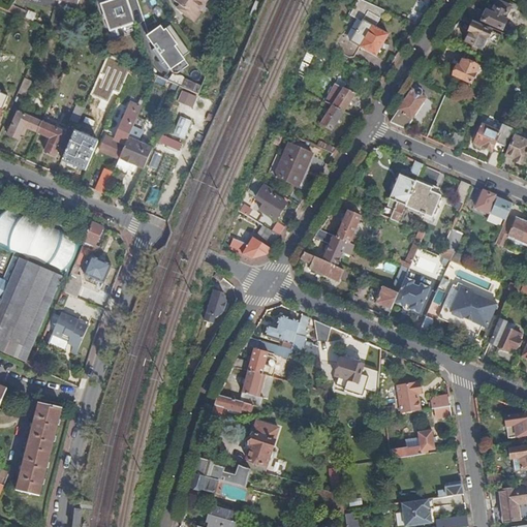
[(107,29),(132,20),(126,0),(101,0),(98,1),(107,29)]
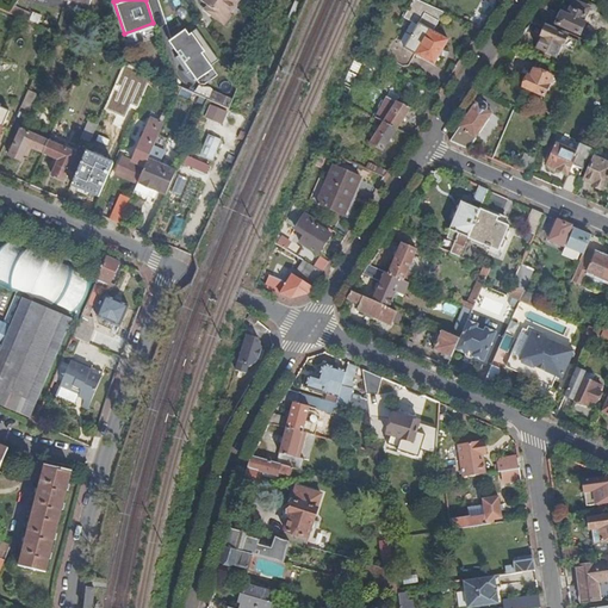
[(227,11),(235,0),(199,0),(210,8),(208,12),(222,23),(229,13),(227,11)]
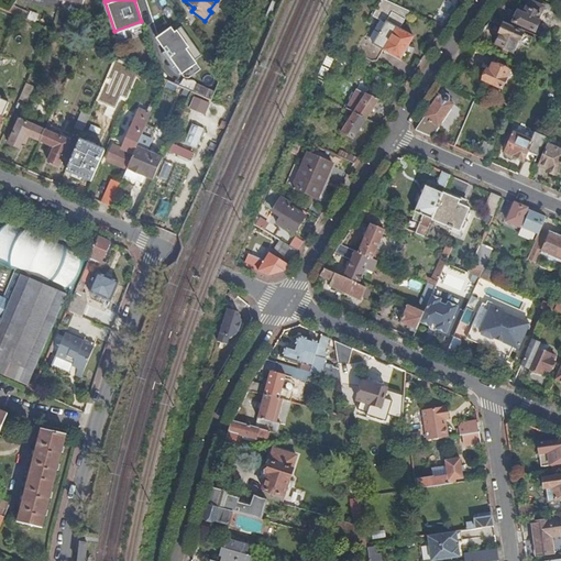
[(403,7),(387,0),(380,0),(371,13),(383,21),(374,36),(370,34),(361,36),(356,45),(360,53),(371,59),(375,58),(382,47),(398,57),(411,34),(397,26),(408,9),(403,7)]
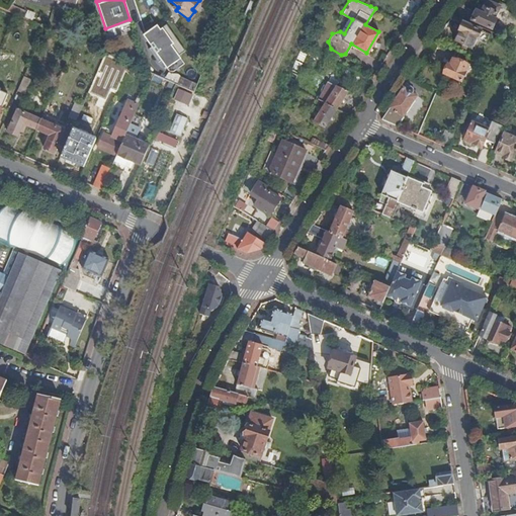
[(499,5),(488,0),(481,0),(479,4),(470,19),(491,28),(495,18),(494,17),(499,5)]
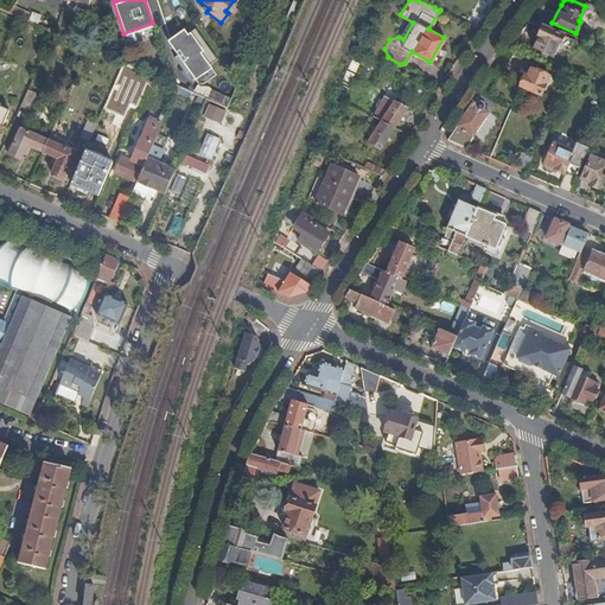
[(562,34),(542,26),(534,48),(552,55),(556,44),(558,45),(562,34)]
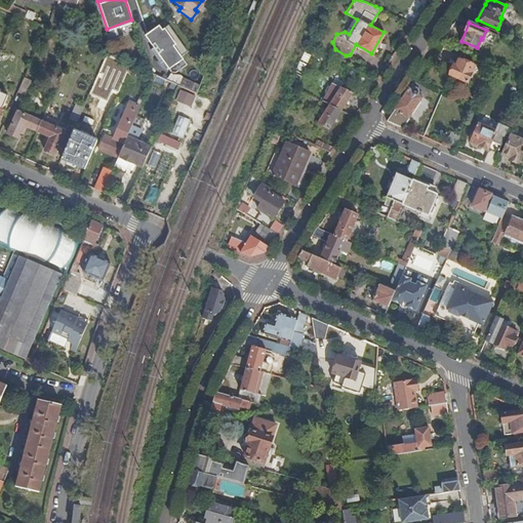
[(183,45),(168,24),(158,31),(160,34),(150,41),(165,65),(180,54),(177,49),(183,45)]
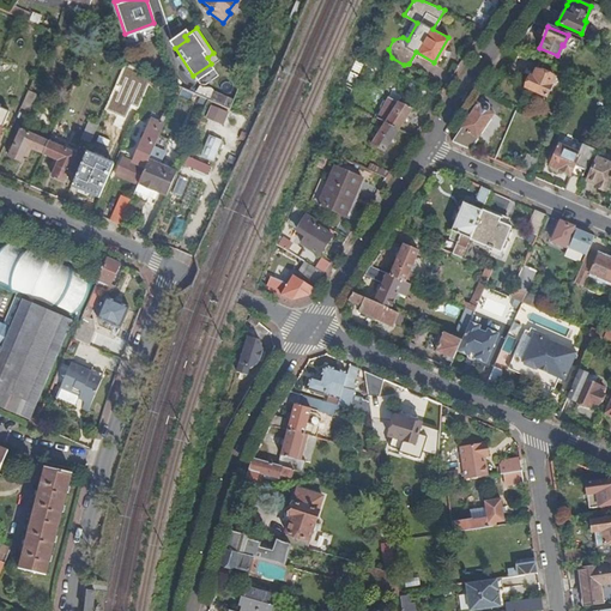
[(552,65),(539,59),(532,76),(528,74),(524,86),(545,96),(554,77),(549,74),(549,73),(550,73),(552,67),(551,66),(552,65)]
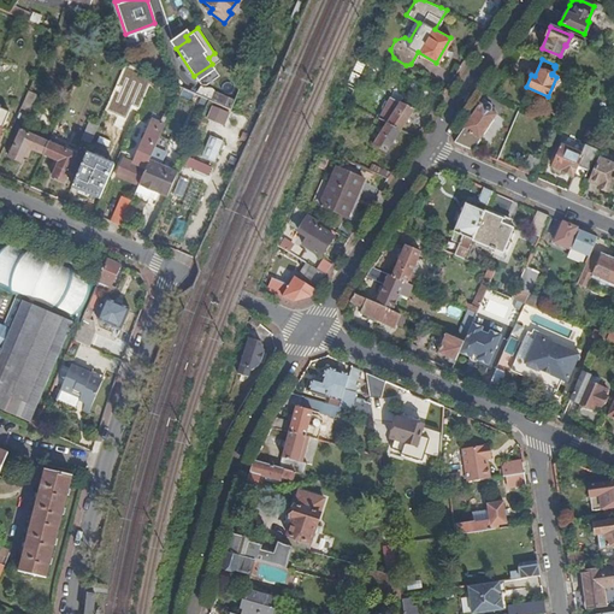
[(176,94),(179,86),(175,84),(151,74),(148,82),(176,94)]
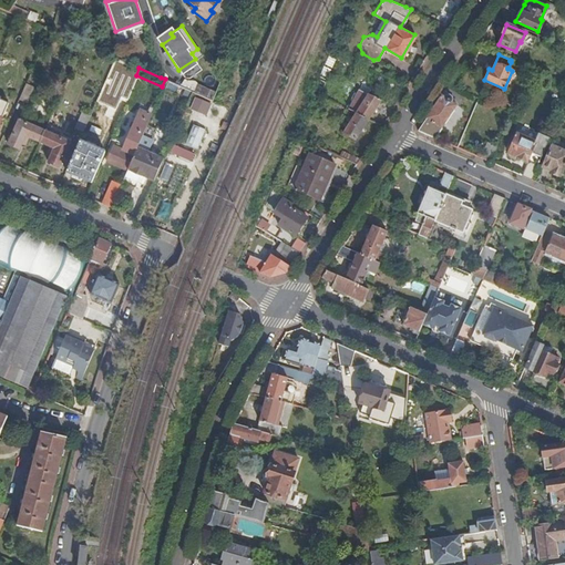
[(188,98),(191,91),(165,79),(162,86),(188,98)]
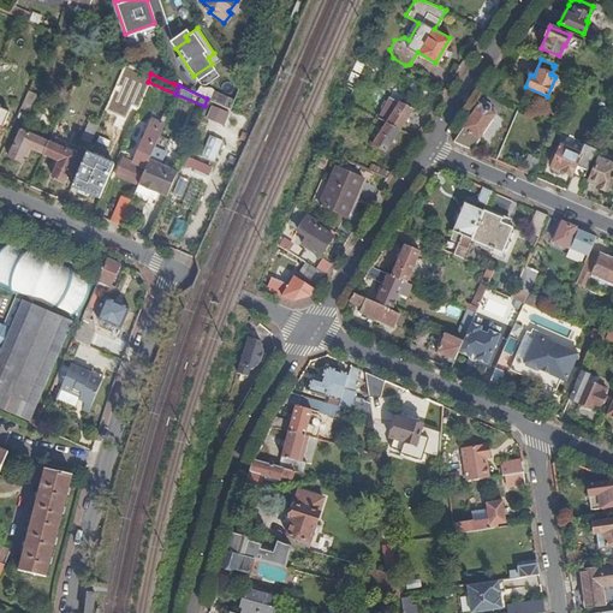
[(27,89),(19,106),(29,109),(35,93),(27,89)]
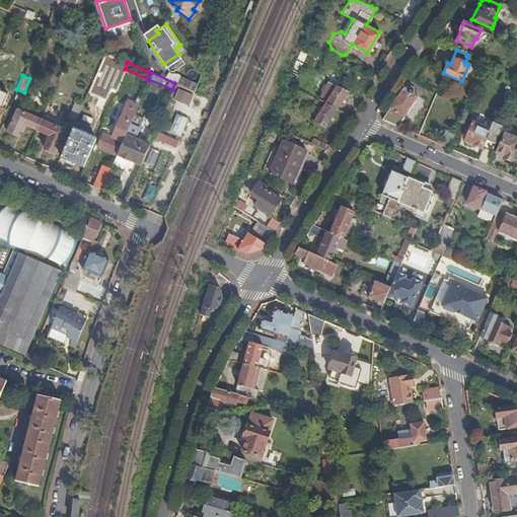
[(175,83),(186,88),(189,81),(178,76),(174,83),(175,83)]
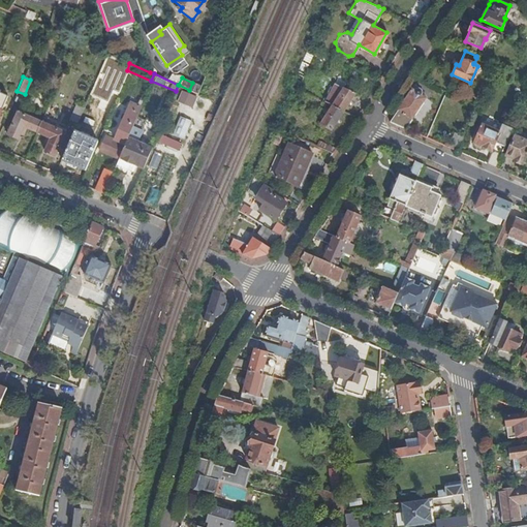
[(331,104),(342,110),(354,92),(334,83),(322,101),(331,104)]
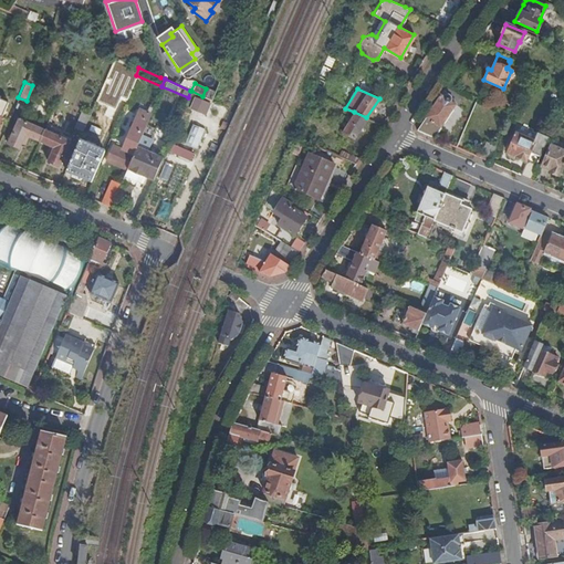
[(442,96),(440,94),(431,106),(416,129),(431,136),(435,131),(430,127),(431,124),(435,126),(451,102),(450,101),(450,98),(450,96),(447,94),(444,94),(442,96)]
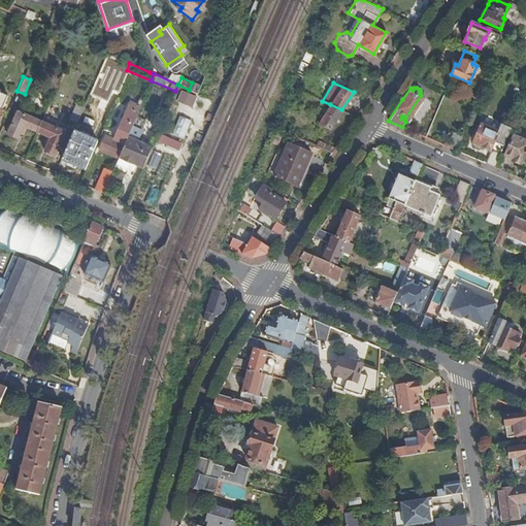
[(113,156),(117,157),(126,135),(141,100),(138,98),(135,104),(129,101),(112,139),(102,135),(96,149),(113,156)]
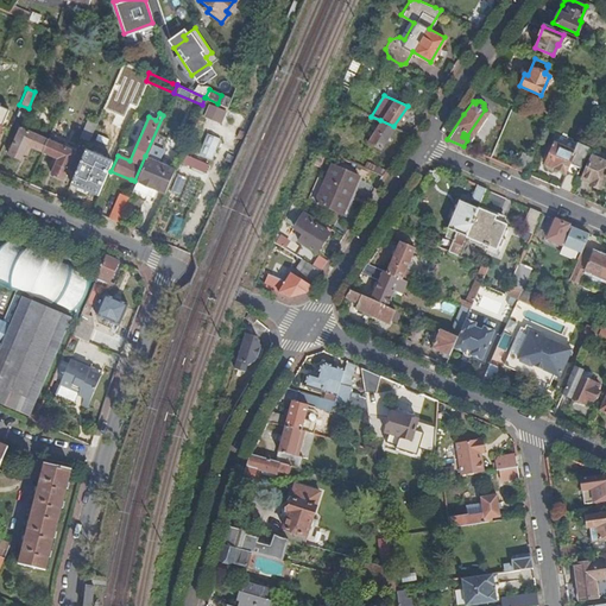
[(87,140),(95,124),(86,119),(79,137),(87,140)]
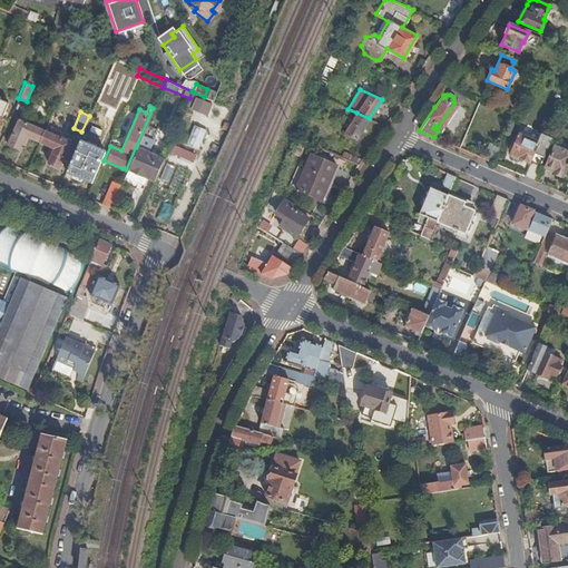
[(356,138),(369,118),(356,113),(344,133),(356,138)]
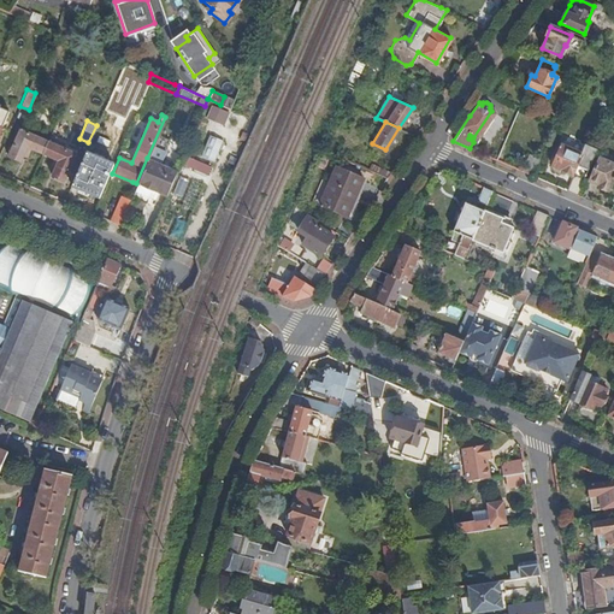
[(41,152),(46,141),(19,129),(7,155),(19,160),(25,146),(41,152)]
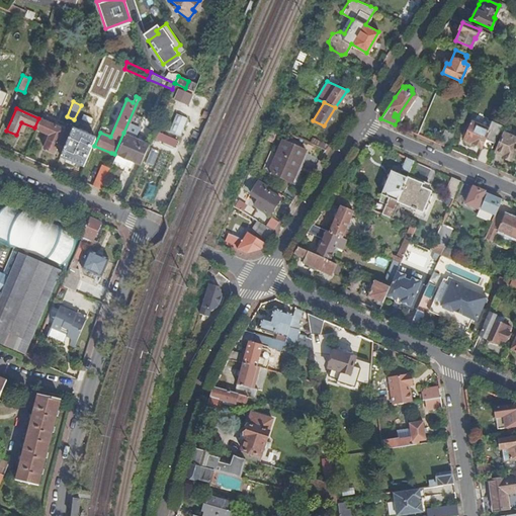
[(62,129),(38,118),(34,127),(48,134),(43,147),(53,151),(62,129)]
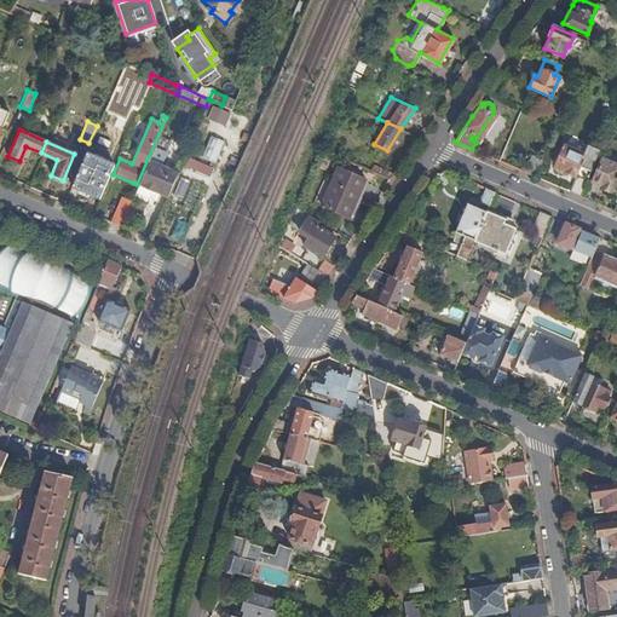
[(590,171),(599,150),(587,145),(583,154),(564,145),(554,166),(575,176),(580,165),(590,171)]
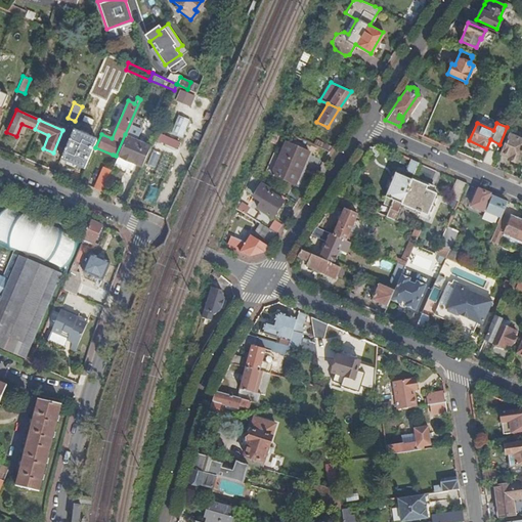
[(75,164),(83,167),(95,139),(87,135),(87,134),(79,130),(78,131),(72,128),(59,157),(66,160),(64,160),(75,164)]
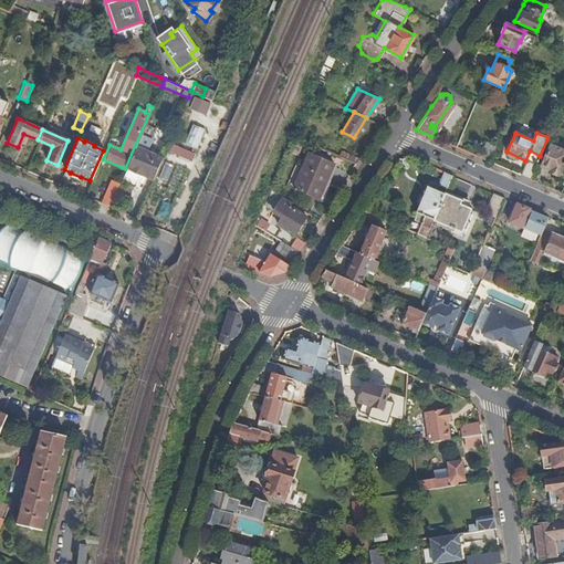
[(490,162),(497,146),(486,141),(479,156),(490,162)]
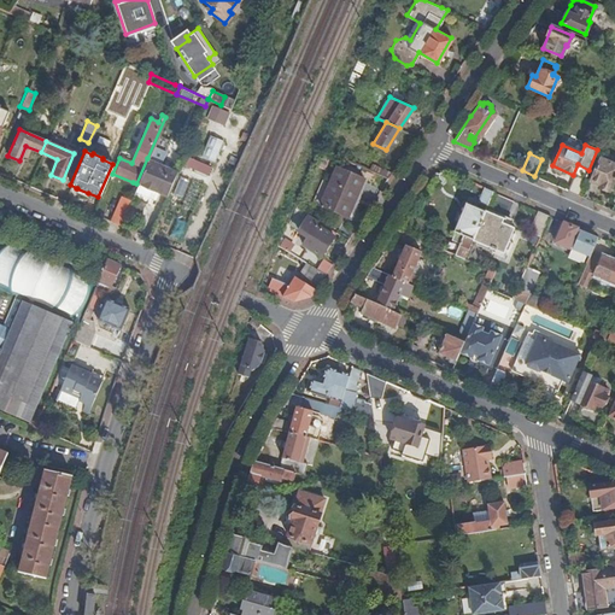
[(136,183),(157,192),(167,170),(158,167),(159,163),(147,158),(136,183)]
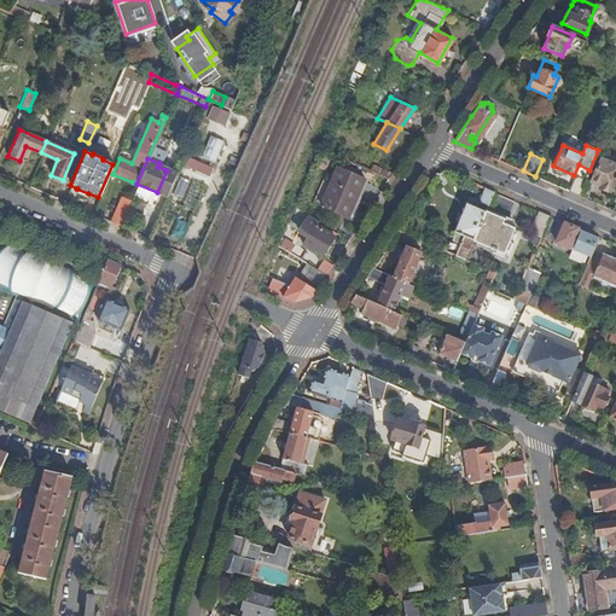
[(615,164),(600,158),(591,181),(600,185),(600,186),(610,191),(615,178),(615,176),(615,164)]
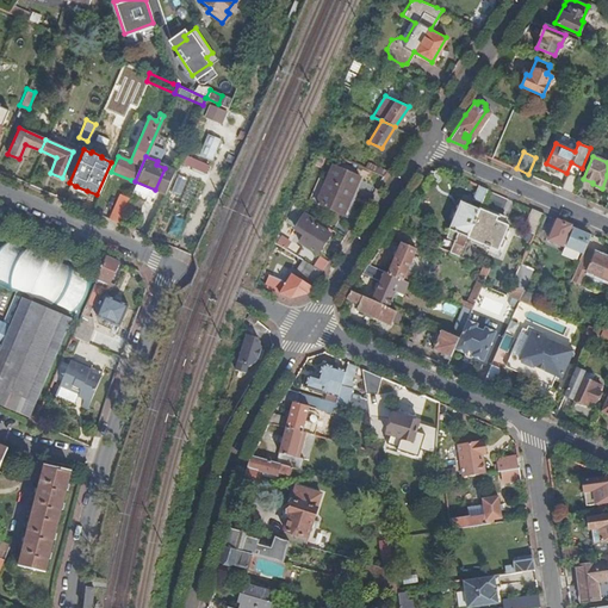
[(342,213),(359,175),(332,163),(316,202),(342,213)]
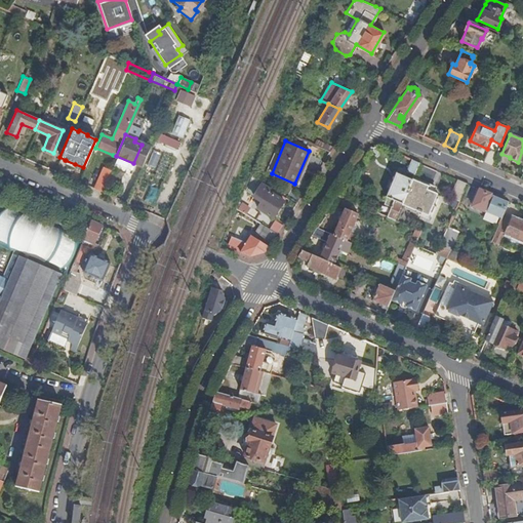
[(138,165),(141,164),(149,148),(142,145),(133,163),(138,165)]
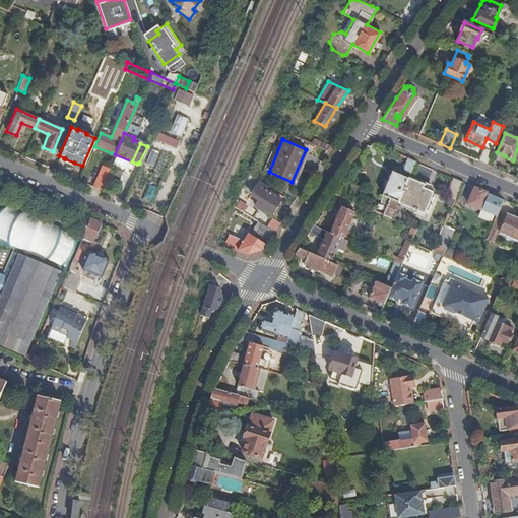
[(482,149),(477,160),(487,165),(493,150),(486,148),(482,149)]
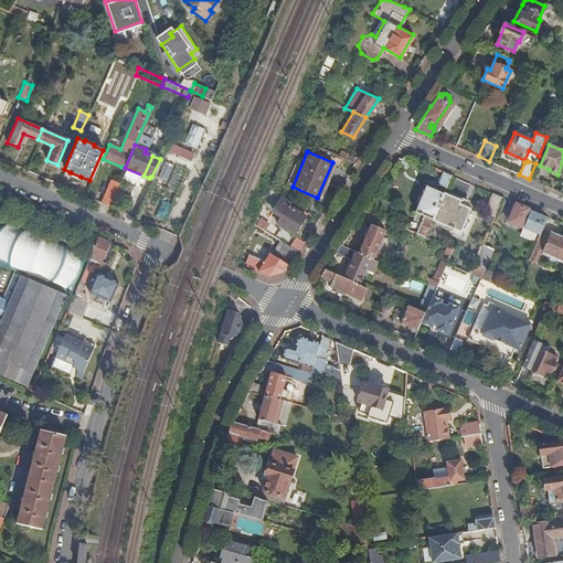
[(140,181),(144,176),(125,168),(123,173),(140,181)]
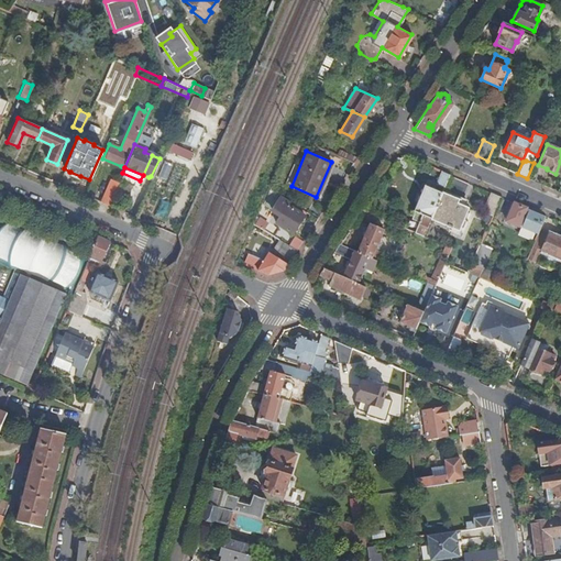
[(449,173),(440,169),(435,183),(443,187),(449,173)]
